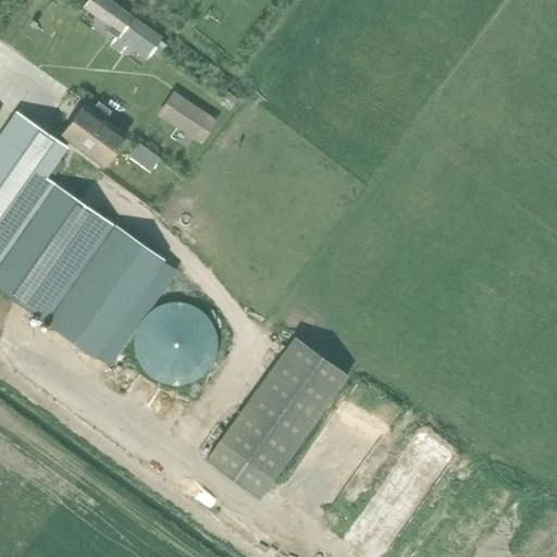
[(106,0),(89,0),(85,8),(122,34),(121,35),(149,56),(161,39),(106,0)]
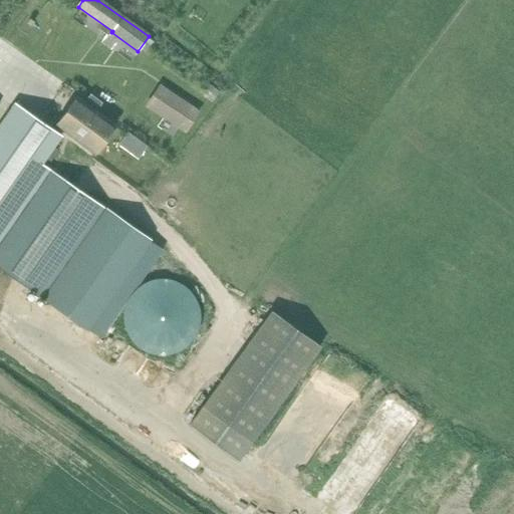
[(116,39),(106,32),(102,39),(112,46),(116,39)]
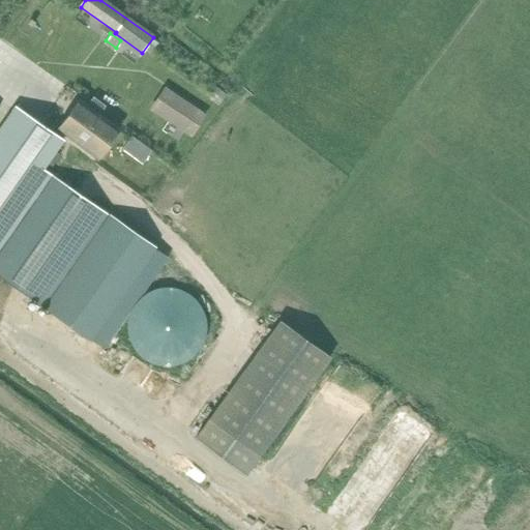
[(204,117),(163,89),(150,108),(192,137),(204,117)]
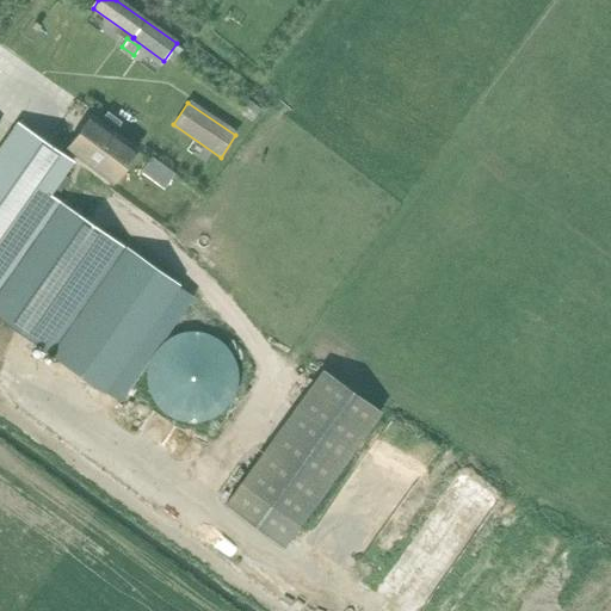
[(91,116),(66,150),(112,184),(137,149),(91,116)]
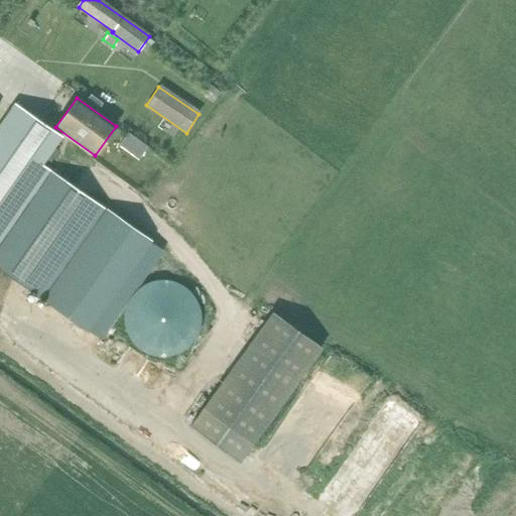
[(0,269),(86,331),(149,240),(42,164),(61,137),(15,104),(0,125),(0,269)]
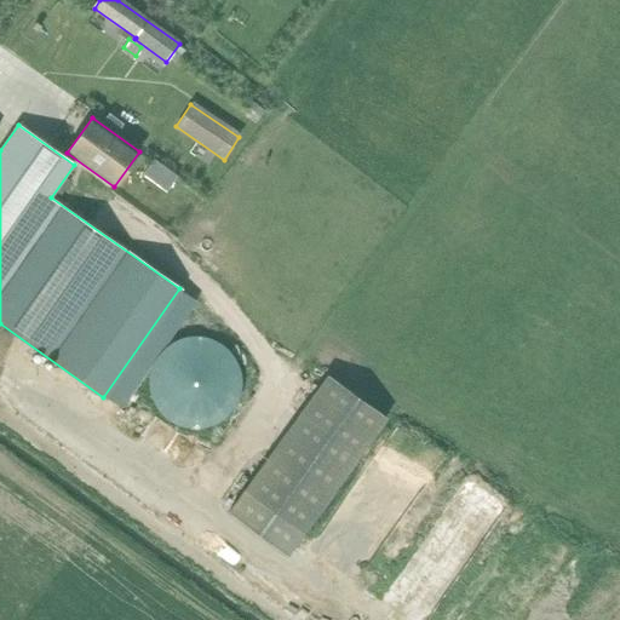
[(150,371),(149,383),(150,395),(155,406),(162,415),(172,423),(183,428),(195,429),(207,428),(218,423),(228,415),(235,407),(240,395),(241,384),(240,372),(235,360),(228,350),(218,343),(207,338),(195,337),(183,338),(172,343),(162,350),(155,360),(150,371)]
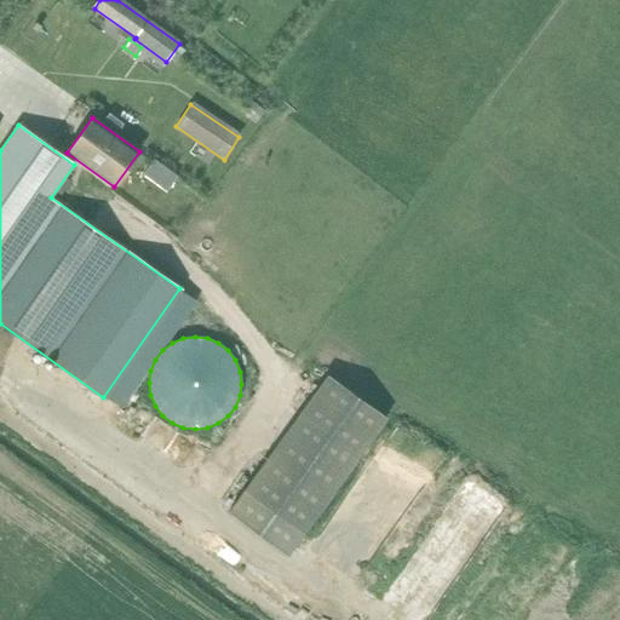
[(327,375),(242,493),(302,535),(386,418),(327,375)]
